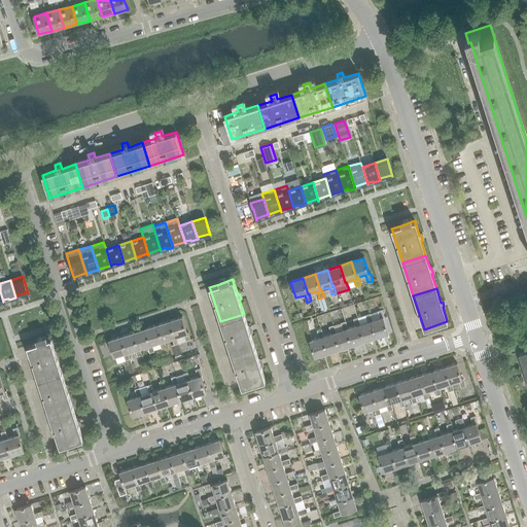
[(323,296),(319,299),(318,299),(322,310),(327,309),(323,296)]
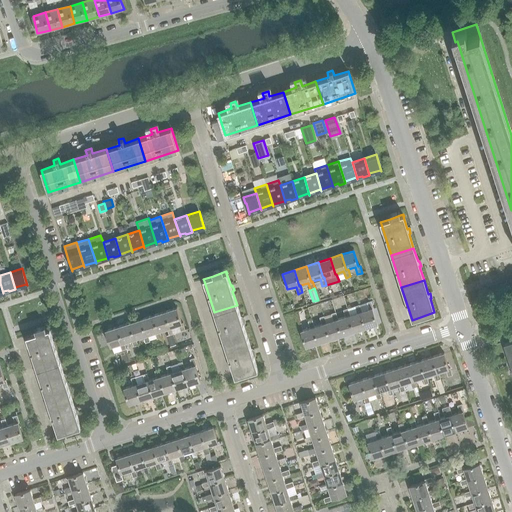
[(333,320),(326,323),(324,323),(329,339),(341,335),(336,319),(337,319),(331,300),(327,301),(333,320)]
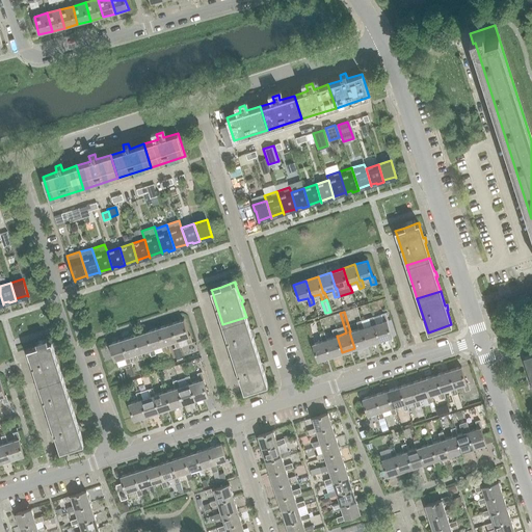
[(374,323),(379,341),(392,337),(387,320),(388,320),(384,312),(381,314),(383,321),(375,323),(374,323)]
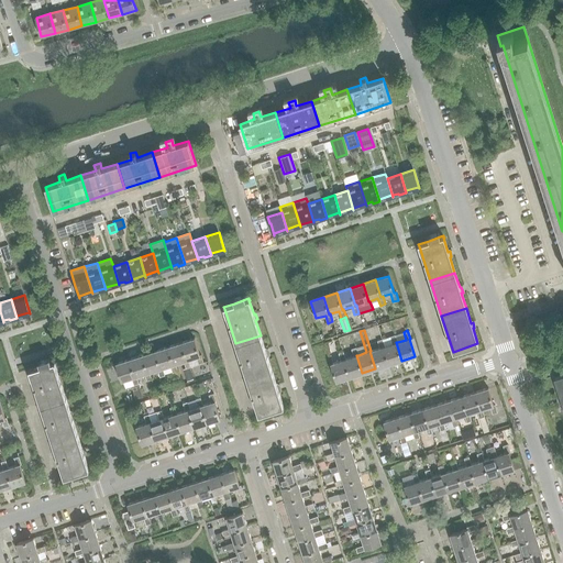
[(383,346),(388,365),(401,361),(396,342),(397,342),(395,334),(390,337),(393,343),(384,346),(383,346)]
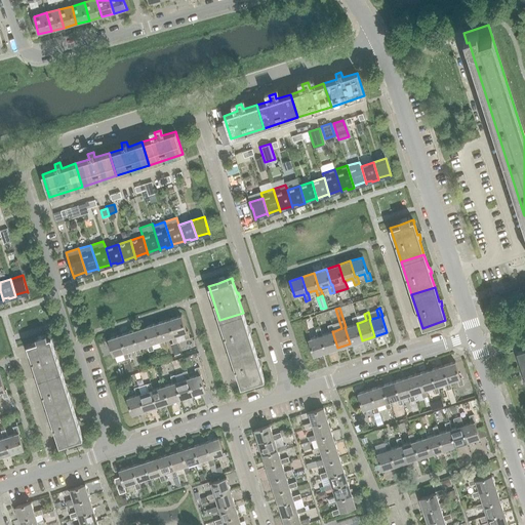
[(219,320),(230,353),(253,346),(249,331),(250,331),(248,326),(247,326),(243,313),(219,320)]
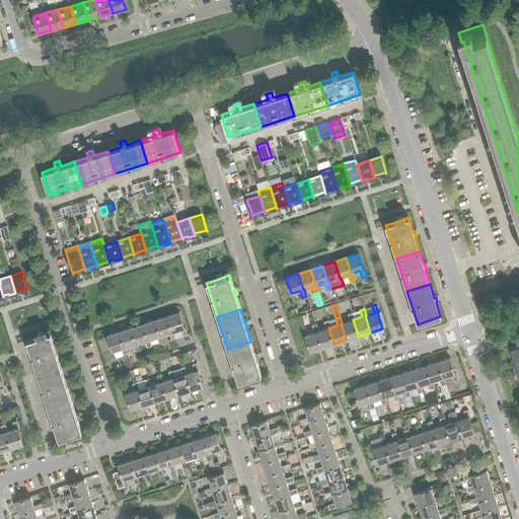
[(172,331),(173,331),(181,328),(183,336),(188,335),(184,327),(183,327),(178,312),(167,315),(172,331)]
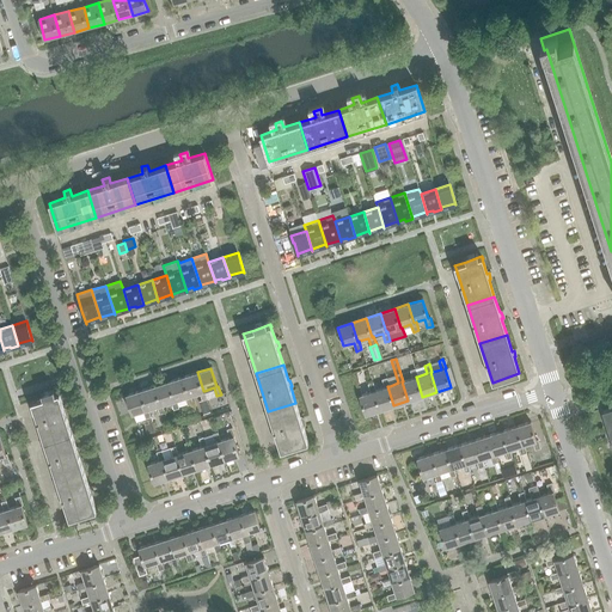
[(402,381),(408,401),(422,397),(416,377),(417,377),(415,368),(410,371),(412,378),(403,381),(402,381)]
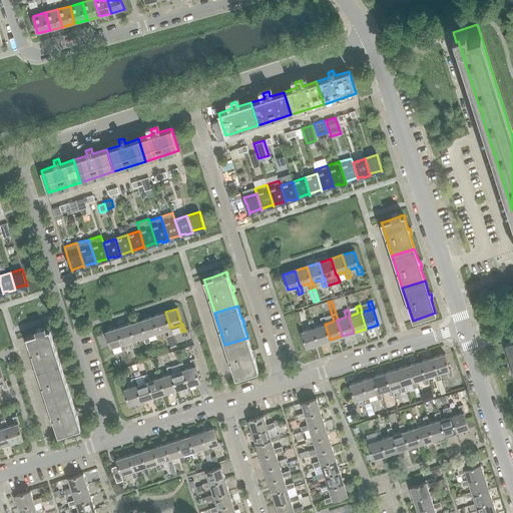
[(158,332),(159,332),(167,329),(169,336),(173,335),(171,328),(170,328),(165,312),(153,316),(158,332)]
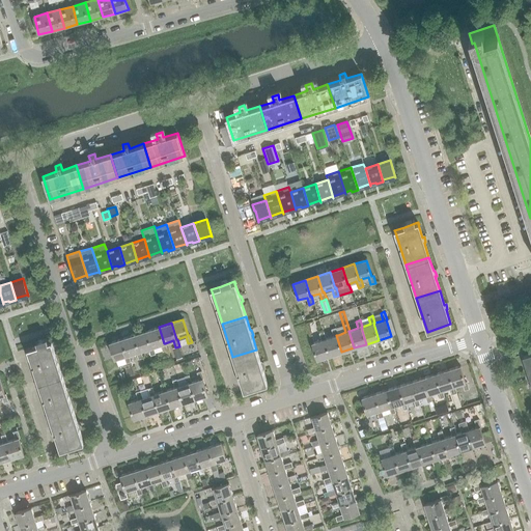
[(151,347),(154,346),(161,344),(163,352),(167,350),(165,343),(164,343),(159,327),(146,331),(151,347)]
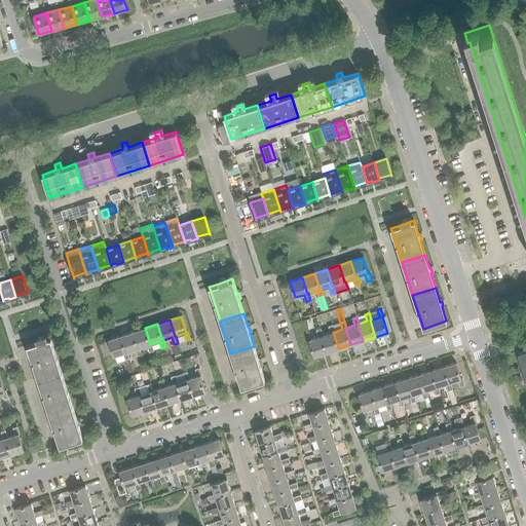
[(321,336),(327,352),(338,348),(333,332),(335,332),(332,325),(328,326),(330,333),(322,336),(321,336)]
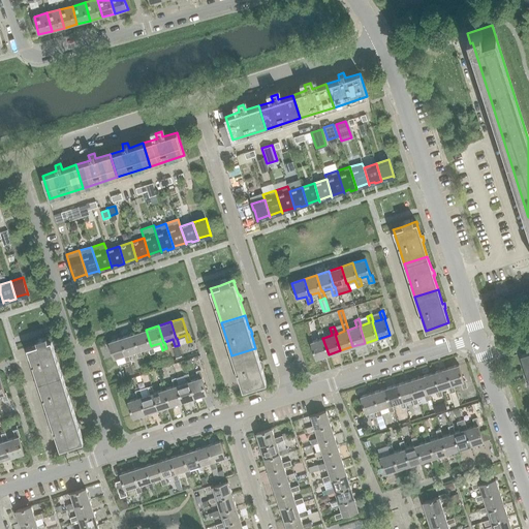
[(138,350),(141,349),(148,347),(150,354),(155,352),(153,345),(151,346),(146,330),(133,334),(138,350)]
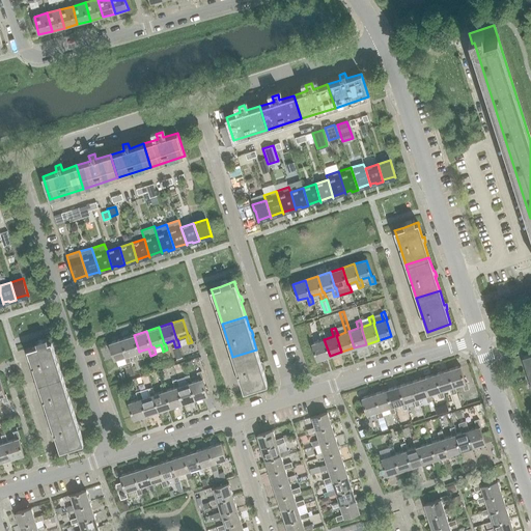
[(323,332),(318,333),(320,340),(311,343),(317,360),(330,356),(324,339),(325,339),(323,332)]
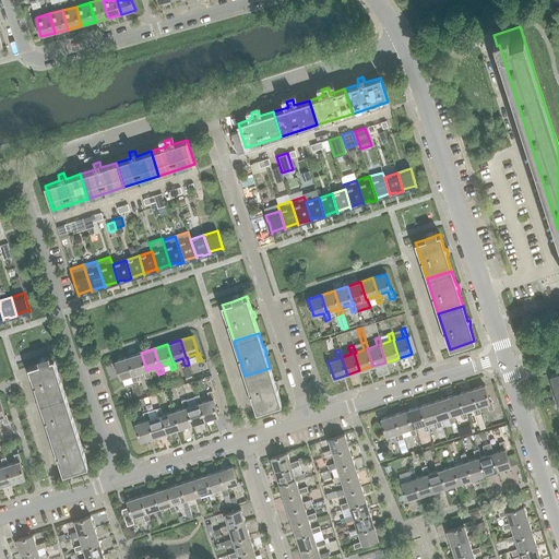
[(133,375),(135,373),(143,371),(145,379),(151,377),(149,369),(146,370),(141,353),(128,357),(133,375)]
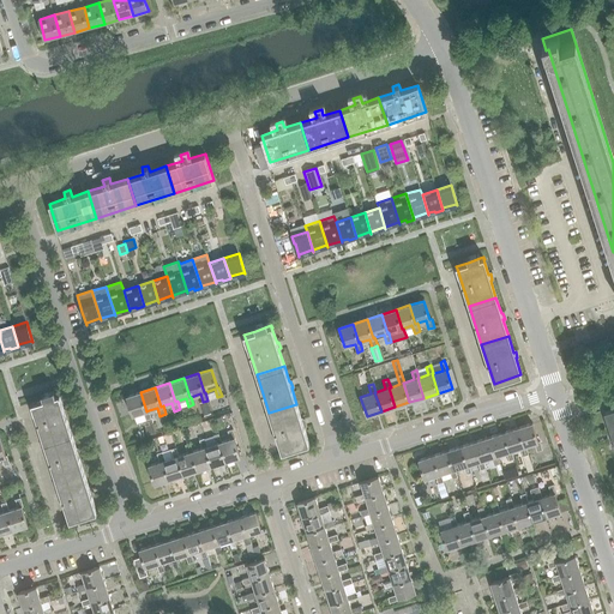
[(126,397),(132,416),(143,413),(145,420),(151,419),(149,410),(146,411),(140,392),(126,397)]
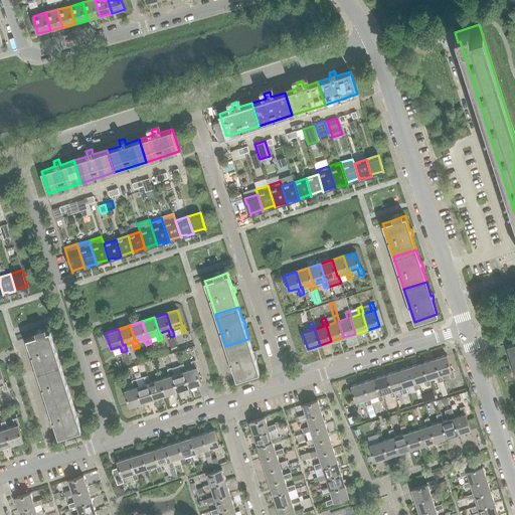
[(60,364),(55,350),(57,349),(55,344),(54,345),(49,332),(49,331),(46,332),(36,335),(26,338),(27,340),(37,371),(60,364)]
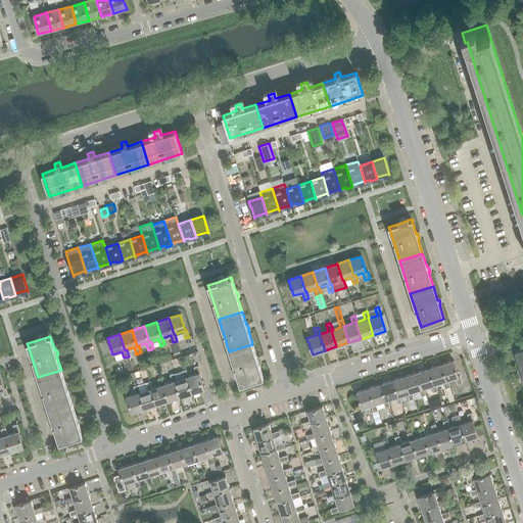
[(259,363),(258,358),(256,359),(252,344),(229,351),(240,385),(263,377),(258,364),(259,363)]
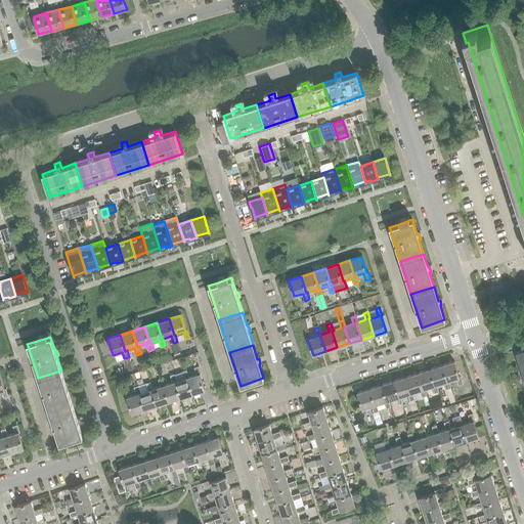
[(523,349),(515,352),(521,369),(522,368),(523,373),(522,374),(523,379),(523,349)]
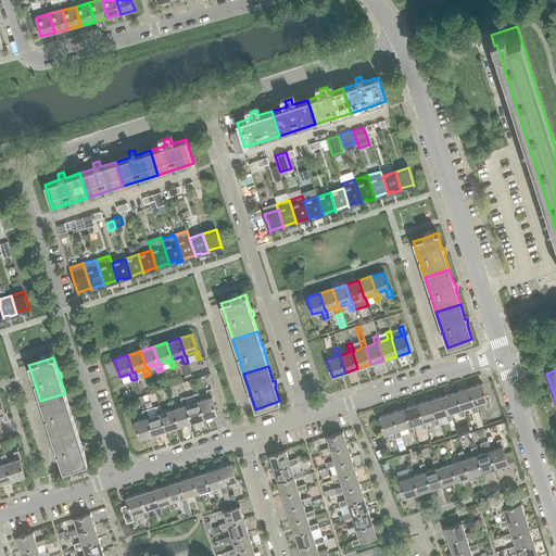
[(482,383),(468,388),(474,405),(476,404),(483,402),(485,409),(491,407),(489,400),(488,400),(482,383)]
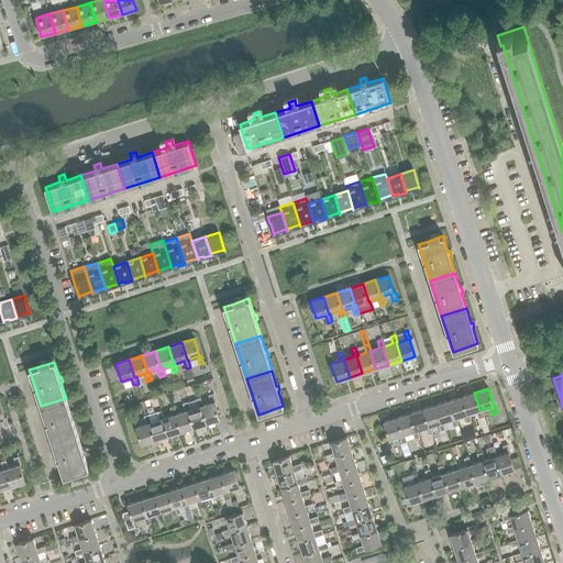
[(474,393),(461,397),(466,415),(468,414),(476,411),(478,418),(484,417),(482,409),(479,410),(474,393)]
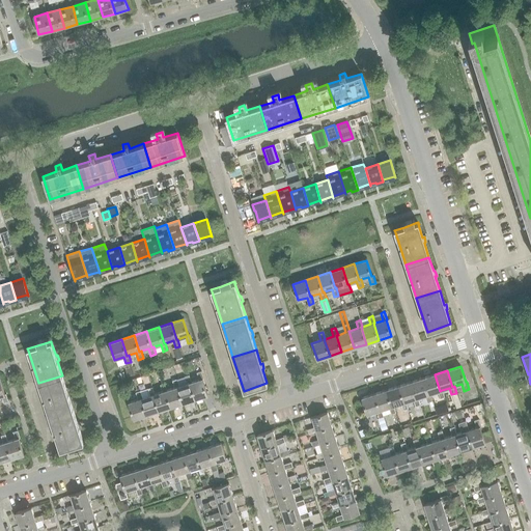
[(203,379),(201,371),(197,372),(199,380),(191,382),(190,383),(195,399),(207,395),(202,379),(203,379)]
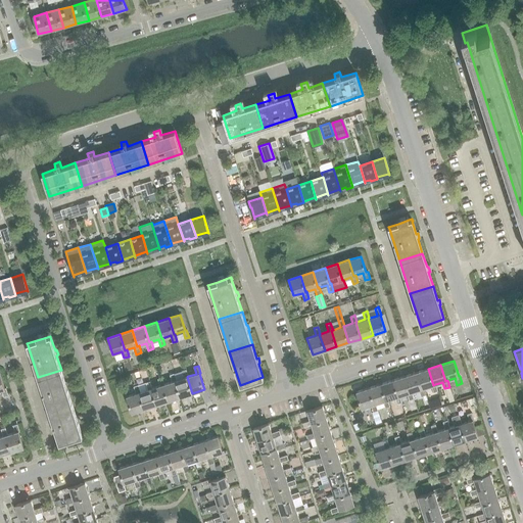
[(428,369),(416,372),(422,389),(423,388),(431,386),(433,392),(437,391),(435,384),(433,385),(428,369)]
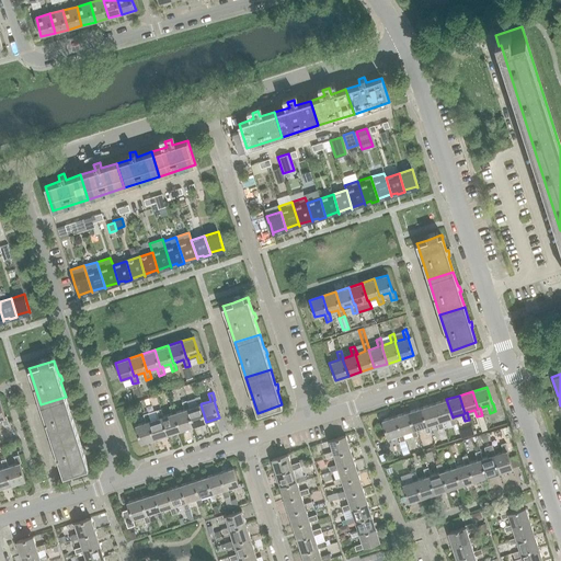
[(70,411),(66,397),(41,404),(52,439),(77,432),(72,416),(73,416),(71,411),(70,411)]
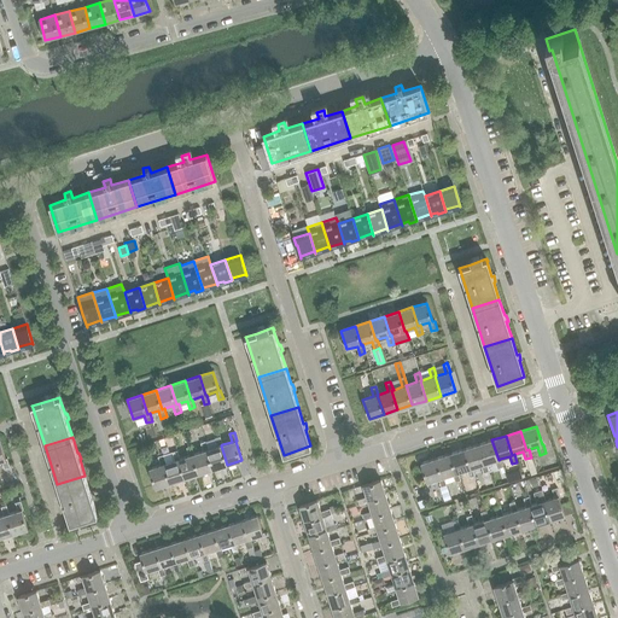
[(221,445),(222,444),(220,437),(215,438),(217,447),(209,449),(207,450),(213,470),(227,465),(221,445)]
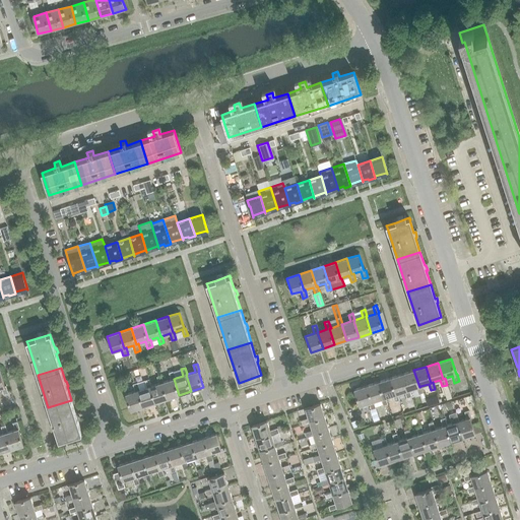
[(423,392),(420,386),(419,387),(413,370),(402,374),(407,390),(409,390),(416,388),(418,394),(423,392)]
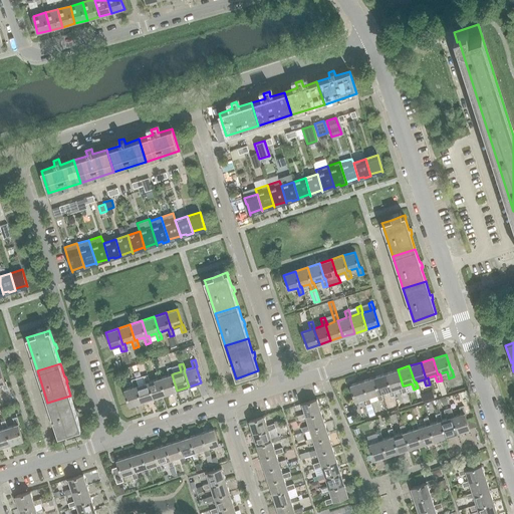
[(0,383),(2,383),(4,390),(8,389),(6,381),(5,381),(0,367),(0,383)]
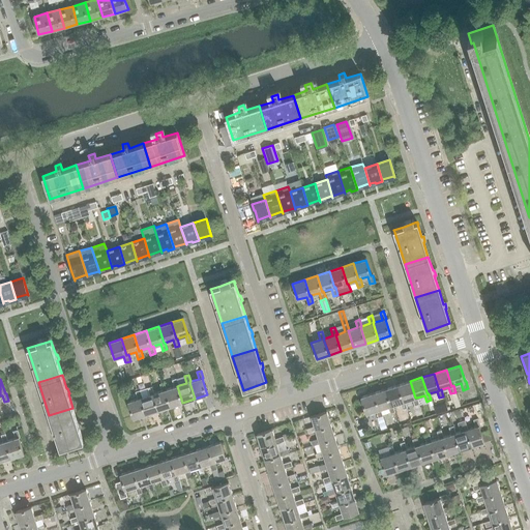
[(177,386),(179,385),(176,379),(172,380),(174,387),(167,389),(165,390),(170,406),(182,403),(177,386)]
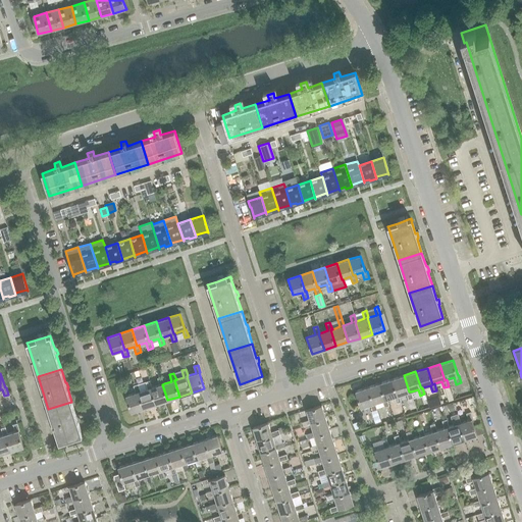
[(413,398),(411,392),(409,392),(404,375),(392,379),(397,396),(399,396),(406,393),(408,400),(413,398)]
